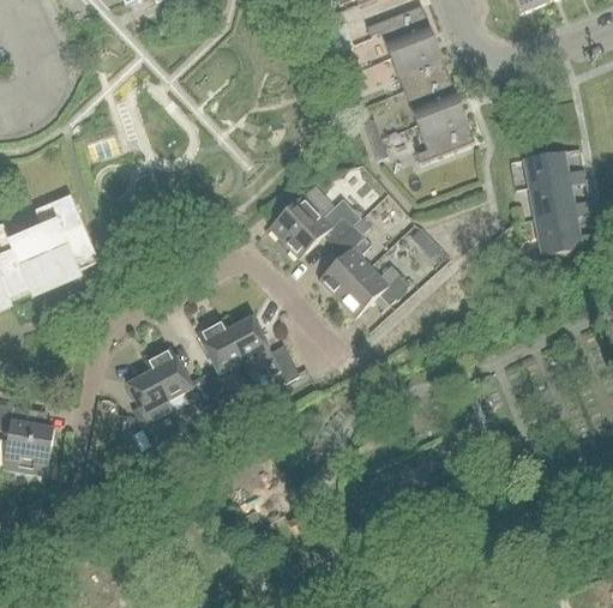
[(310,1),(314,14),(329,8),(325,0),(313,0),(310,1)]
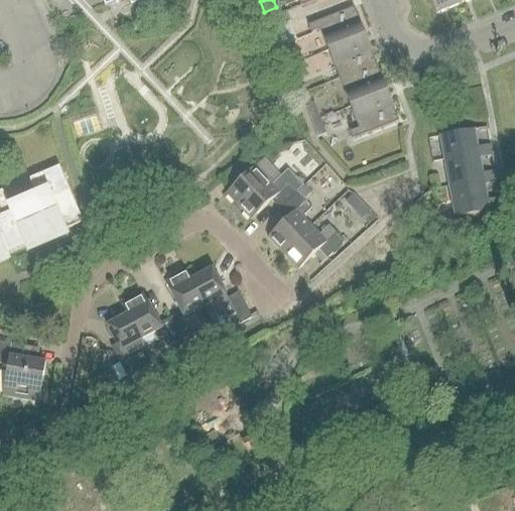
[(327,46),(365,31),(353,3),(306,21),(310,30),(319,27),(327,46)]
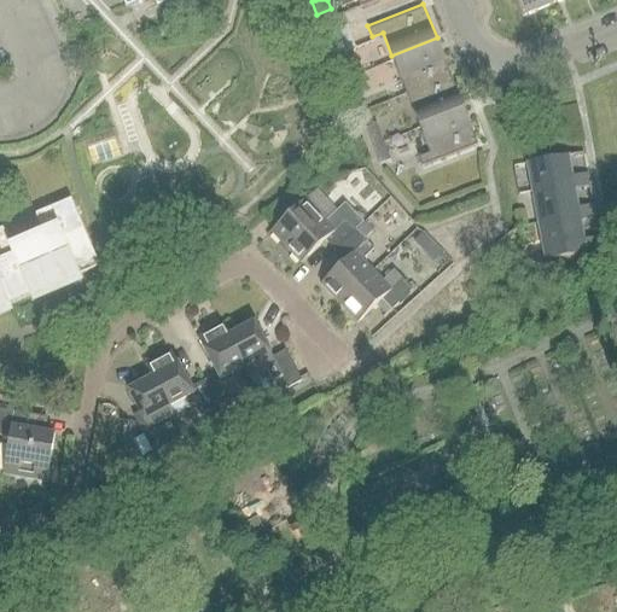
[(450,74),(437,38),(391,56),(406,91),(450,74)]
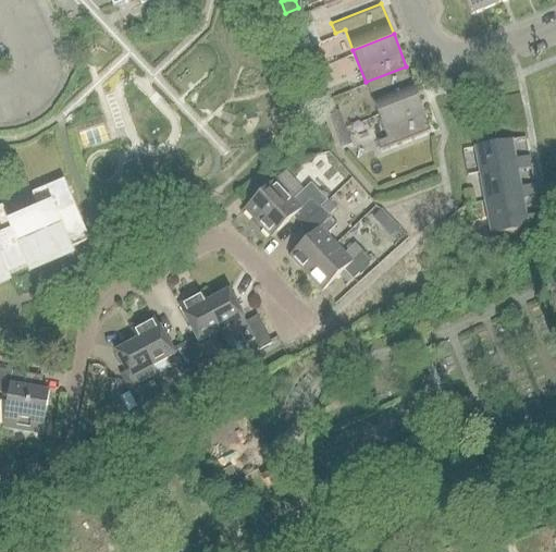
[(321,63),(317,50),(306,53),(311,66),(321,63)]
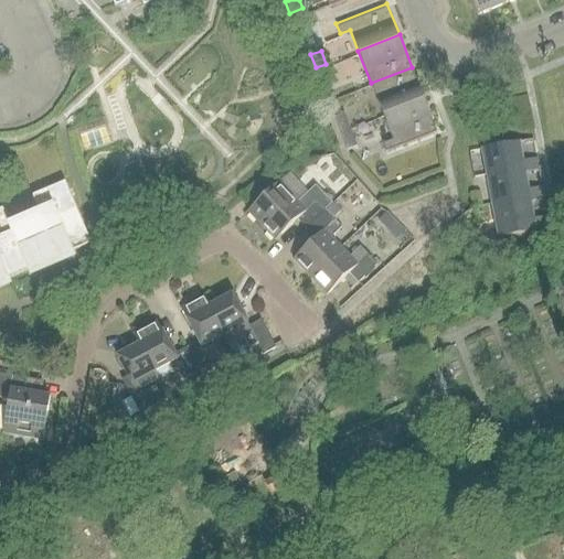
[(332,82),(326,64),(316,67),(322,86),(332,82)]
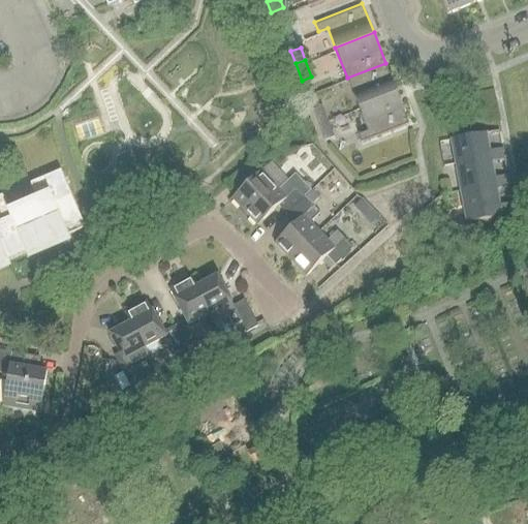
[(397,92),(385,63),(347,78),(359,108),(397,92)]
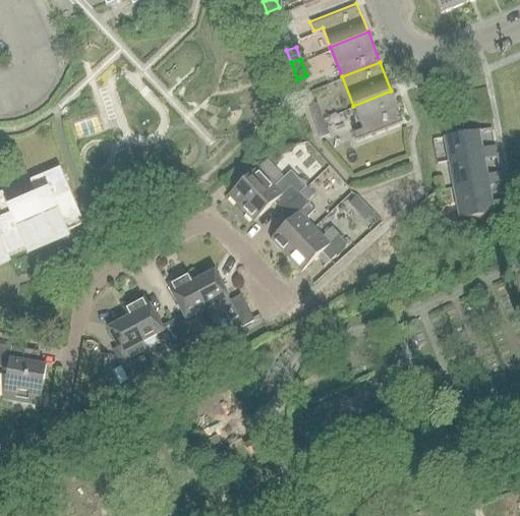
[(355,136),(402,118),(391,91),(353,106),(360,123),(351,127),(355,136)]
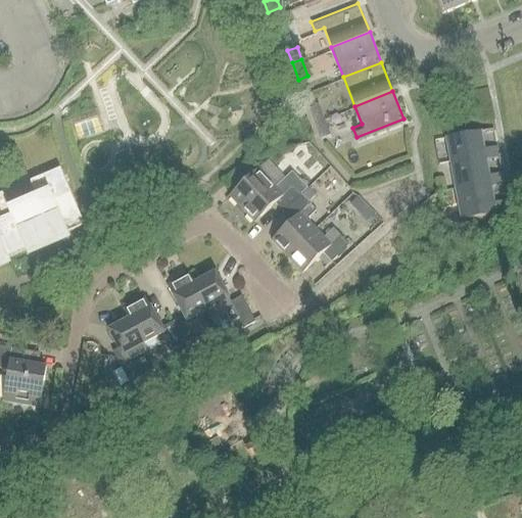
[(328,116),(322,101),(313,104),(319,121),(328,116)]
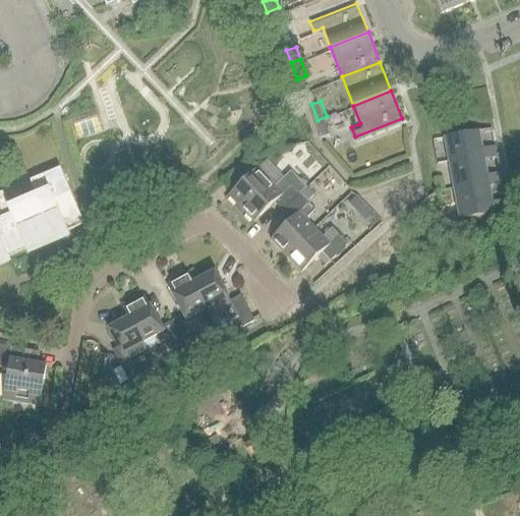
[(333,131),(327,116),(318,120),(324,134),(333,131)]
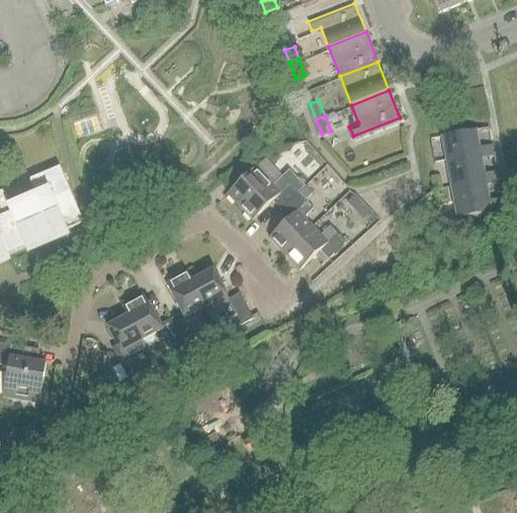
[(475,126),(439,133),(444,160),(479,154),(492,152),(491,146),(490,141),(478,143),(475,126)]
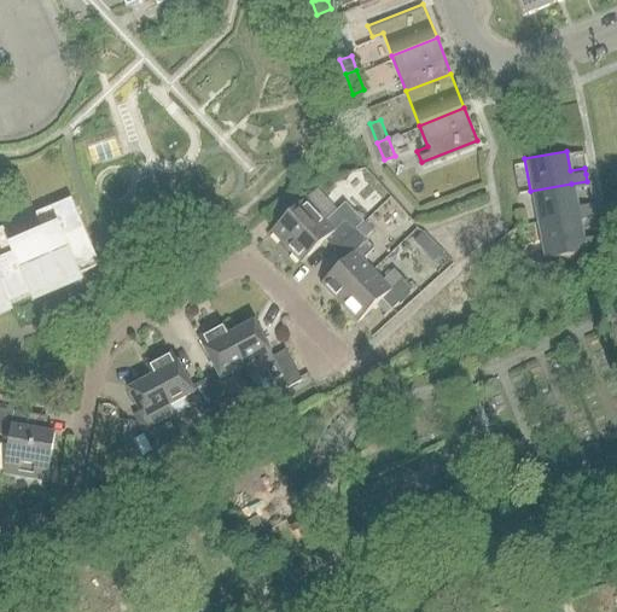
[(571,184),(530,191),(536,222),(577,216),(593,213),(592,207),(591,200),(575,203),(571,184)]
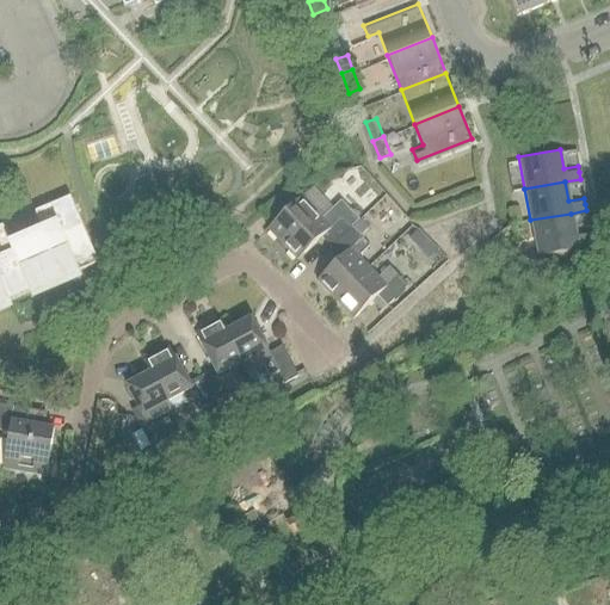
[(0,307),(11,303),(8,297),(30,289),(32,294),(80,273),(78,269),(99,259),(71,193),(36,208),(44,228),(0,246),(0,307)]
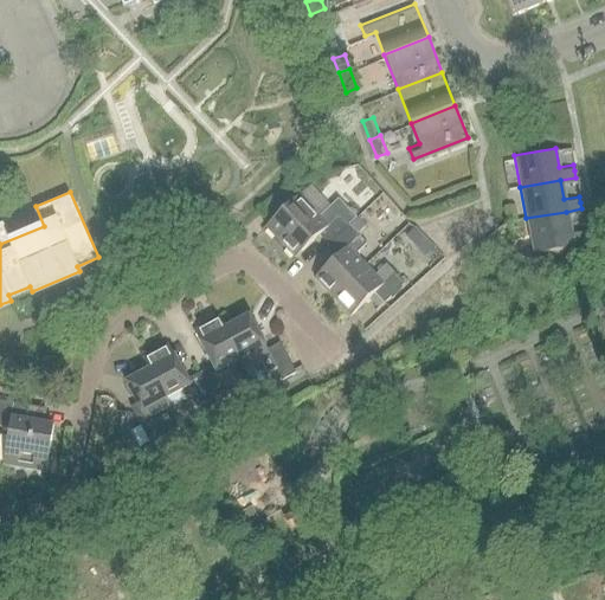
[(319,213),(309,204),(300,193),(266,224),(295,255),(319,231),(328,242),(348,221),(356,214),(338,194),(319,213)]
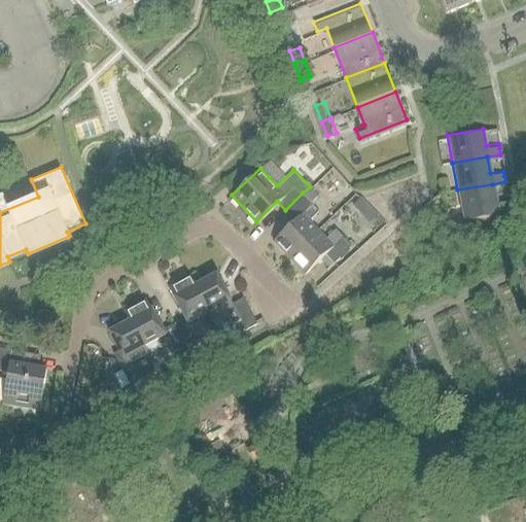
[(492,184),(457,189),(461,218),(510,210),(507,198),(494,201),(492,184)]
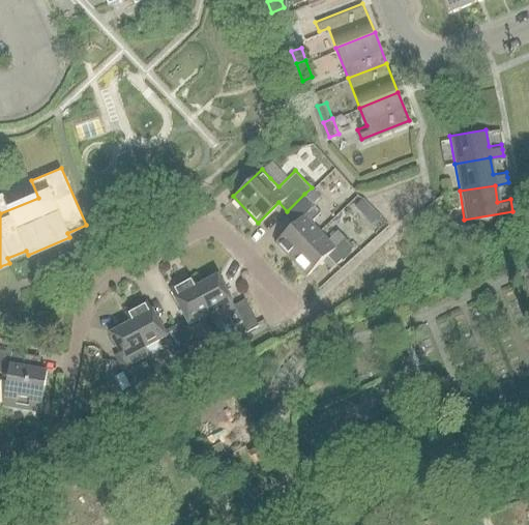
[(319,196),(312,187),(304,194),(287,211),(295,220),(274,239),(290,256),(319,229),(311,220),(320,210),(313,202),(319,196)]
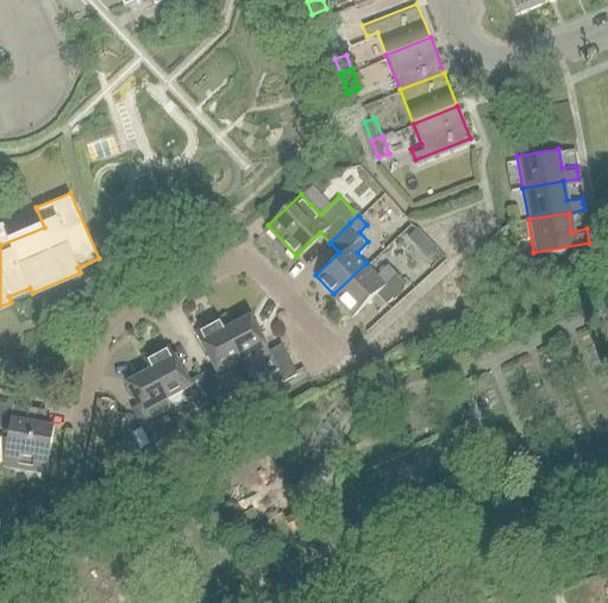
[(431,236),(421,225),(413,233),(422,243),(431,236)]
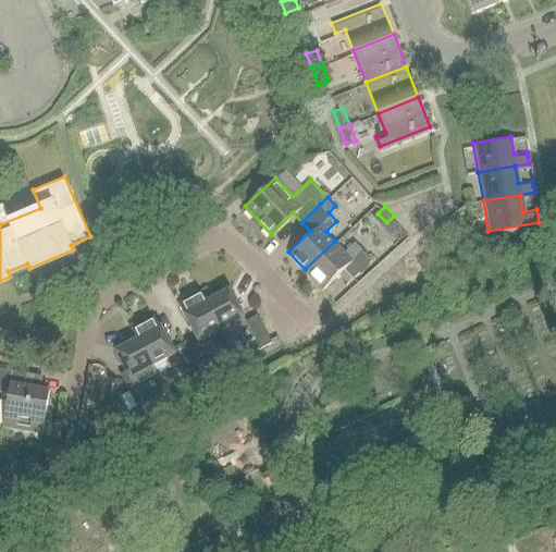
[(344,249),(335,241),(305,269),(322,286),(344,267),(353,276),(371,257),(355,240),(344,249)]
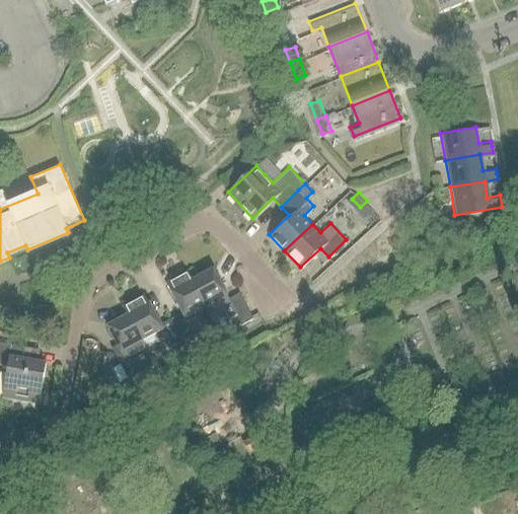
[(192,279),(205,304),(209,313),(223,306),(228,316),(236,312),(241,322),(252,316),(239,291),(228,296),(212,268),(192,279)]
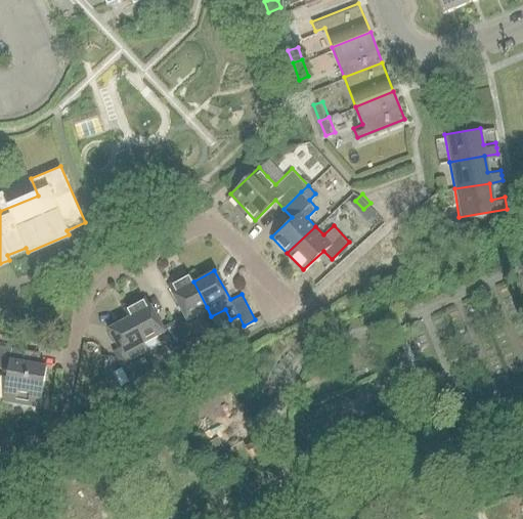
[(193,282),(188,272),(167,284),(183,313),(172,319),(183,341),(195,335),(191,329),(200,325),(193,314),(207,307),(193,282)]
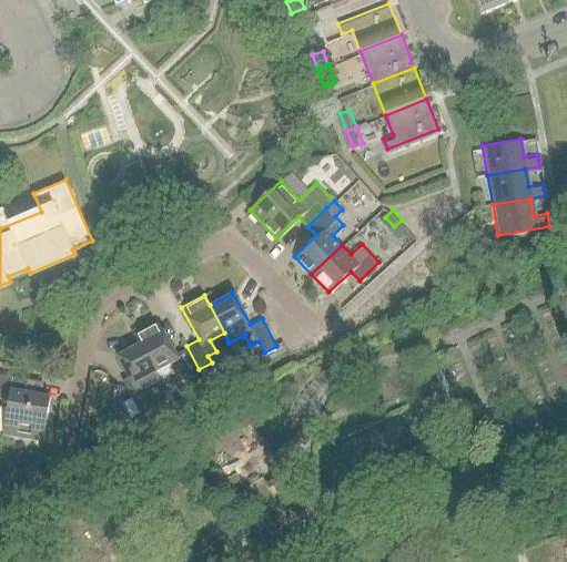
[(154,370),(155,369),(169,363),(175,374),(183,369),(186,376),(199,369),(186,346),(174,353),(158,320),(134,333),(139,343),(140,343),(154,370)]
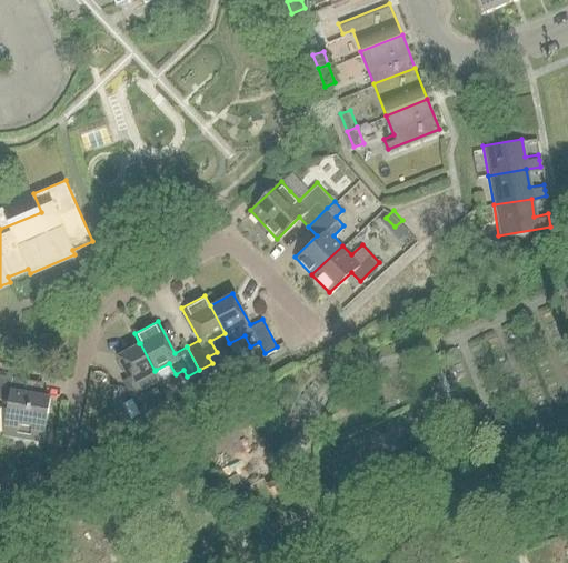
[(140,343),(139,343),(117,355),(135,388),(122,394),(135,418),(148,411),(143,404),(152,400),(146,389),(161,380),(156,370),(155,371),(140,343)]
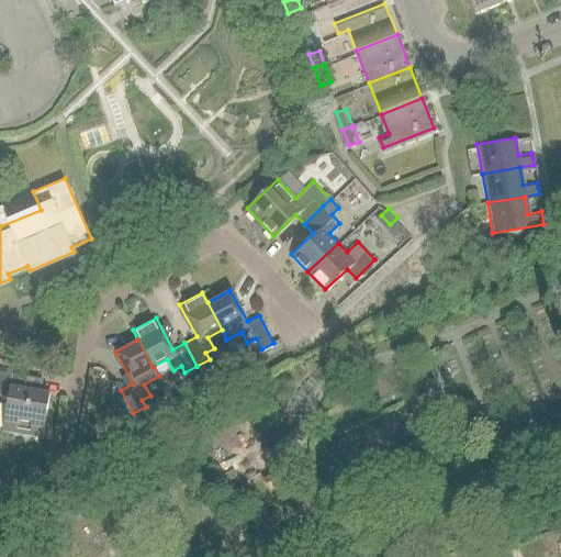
[(21,387),(23,372),(0,368),(0,392),(8,394),(2,427),(42,434),(49,392),(21,387)]
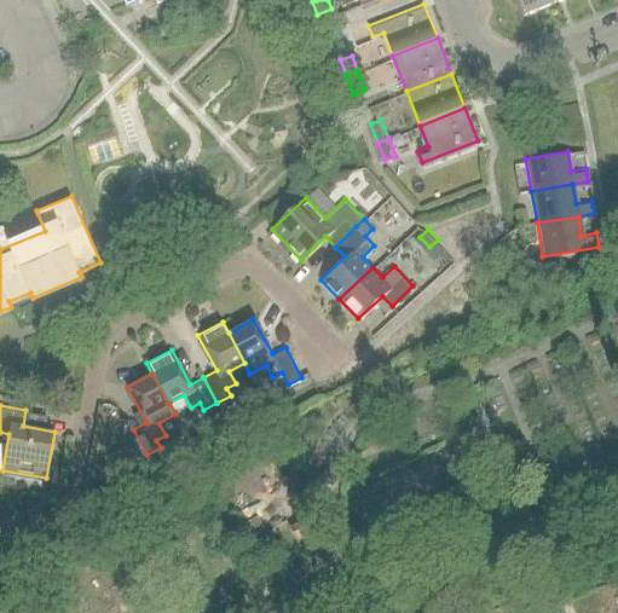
[(212,454),(207,444),(197,449),(203,458),(212,454)]
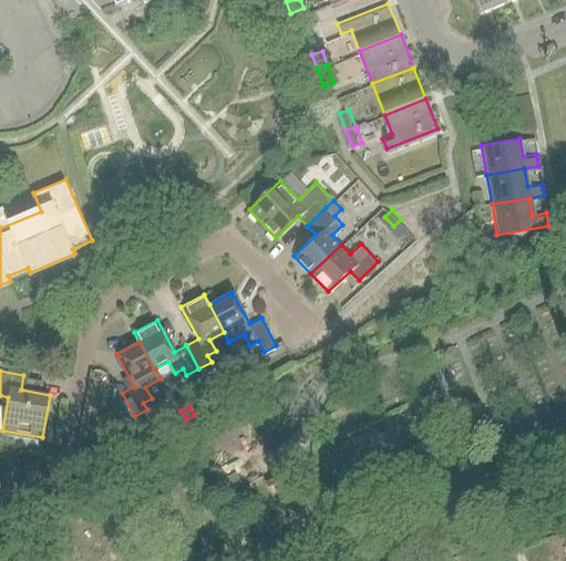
[(289,479),(284,470),(267,479),(273,489),(289,479)]
